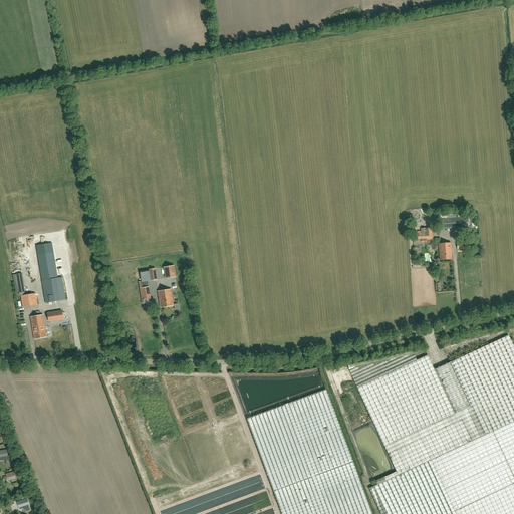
[(468,217),(439,219),(439,229),(469,227),(468,217)]
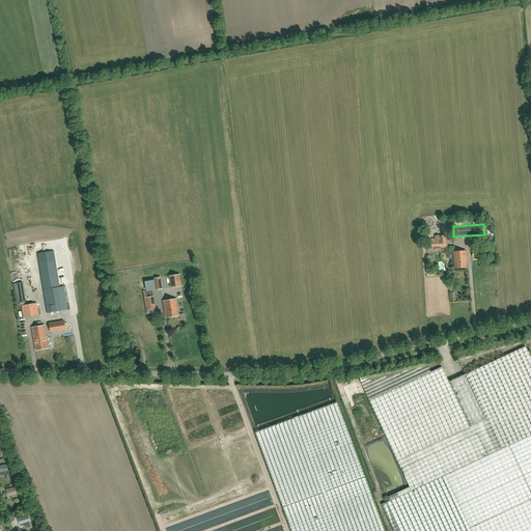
[(427,241),(427,238),(427,236),(424,236),(424,244),(422,244),(422,249),(425,249),(436,248),(436,251),(441,251),(441,248),(446,247),(445,235),(440,235),(440,240),(427,241)]
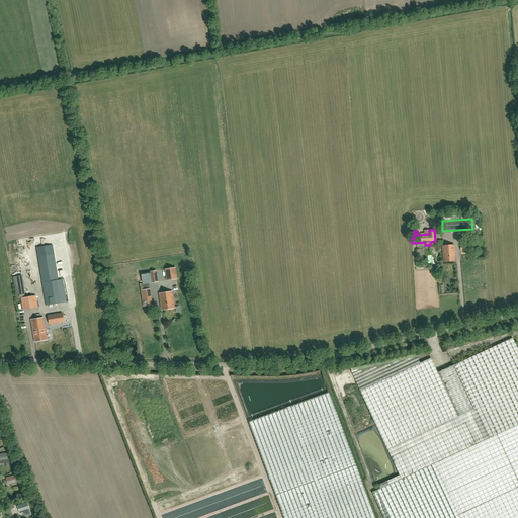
[(442,246),(443,262),(455,261),(454,245),(442,246)]
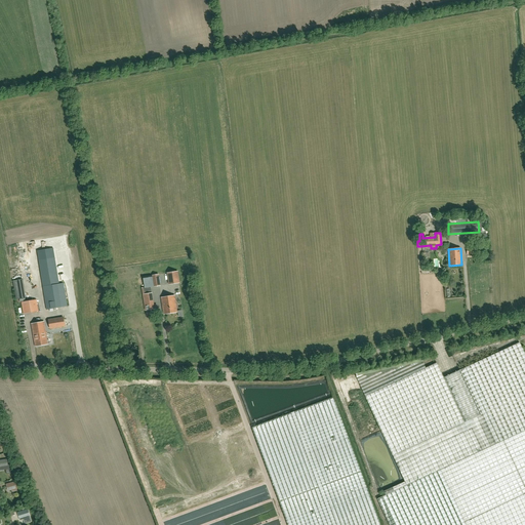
[(54,257),(38,259),(43,287),(46,310),(67,307),(64,283),(59,284),(54,257)]
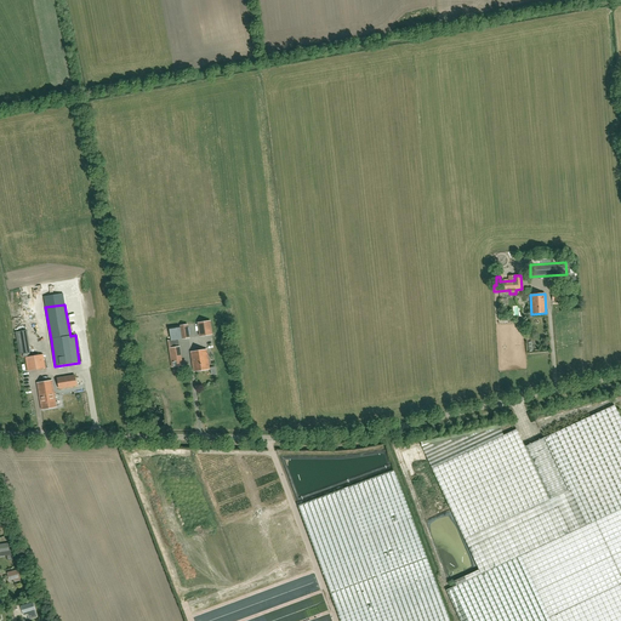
[(198,323),(200,337),(214,335),(211,320),(198,323)]
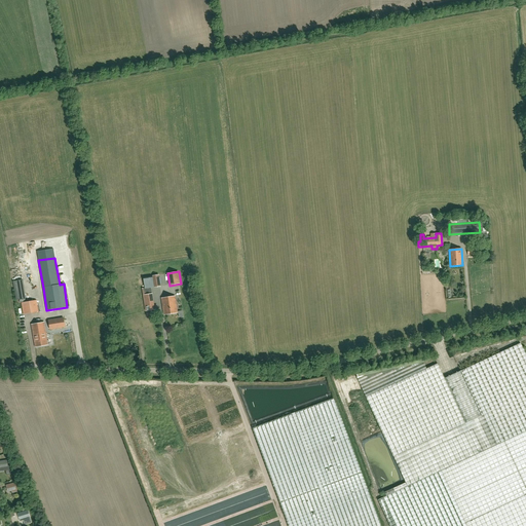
[(145,289),(143,289),(143,295),(149,294),(152,293),(151,288),(154,288),(161,287),(159,274),(152,275),(143,277),(145,289)]
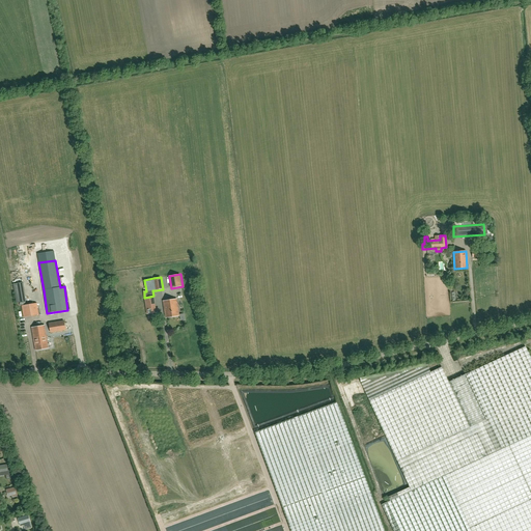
[(24,282),(14,283),(16,302),(26,301),(24,282)]
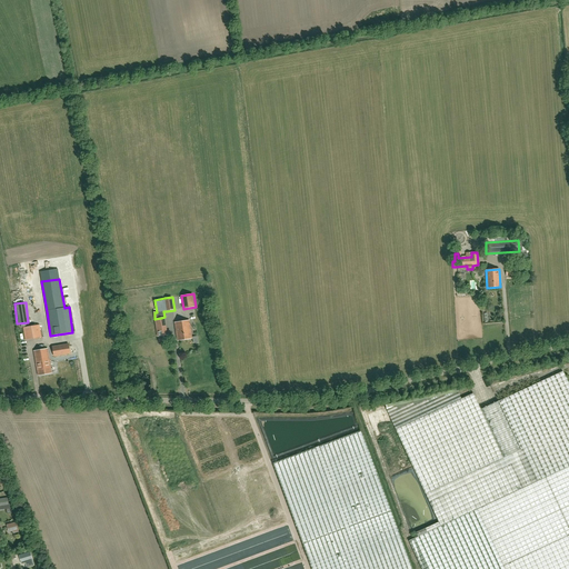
[(161,318),(155,319),(158,337),(168,335),(165,317),(161,318)]
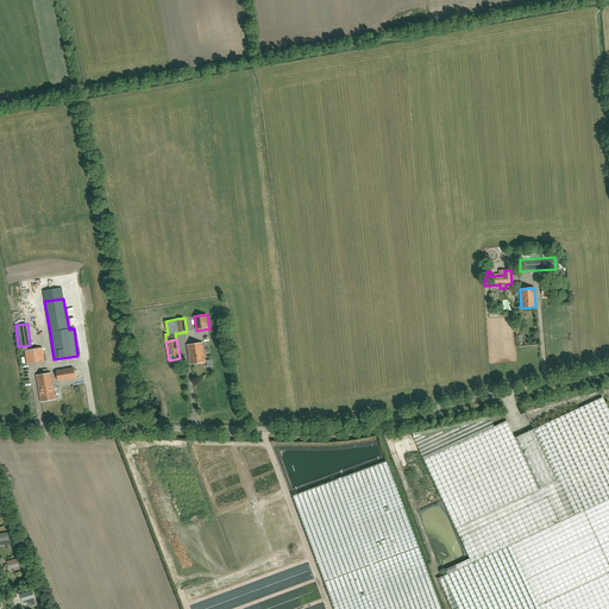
[(205,362),(202,343),(187,345),(190,364),(205,362)]
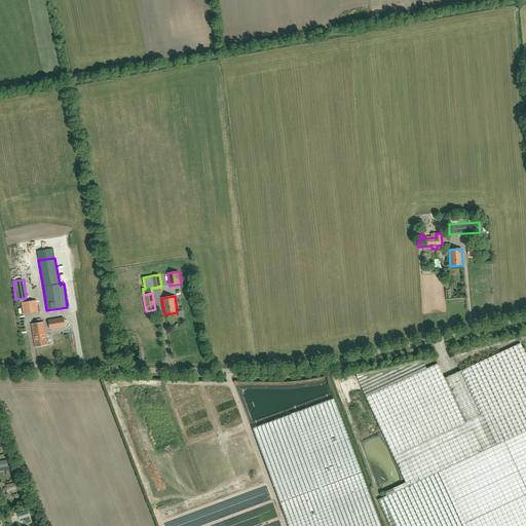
[(36,300),(22,303),(24,314),(38,312),(36,300)]
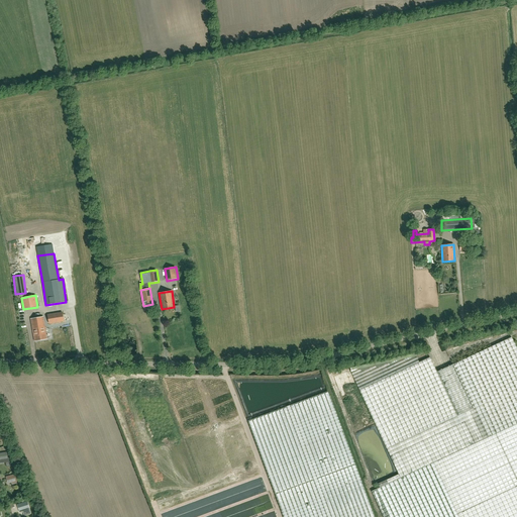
[(62,313),(47,315),(49,323),(64,321),(62,313)]
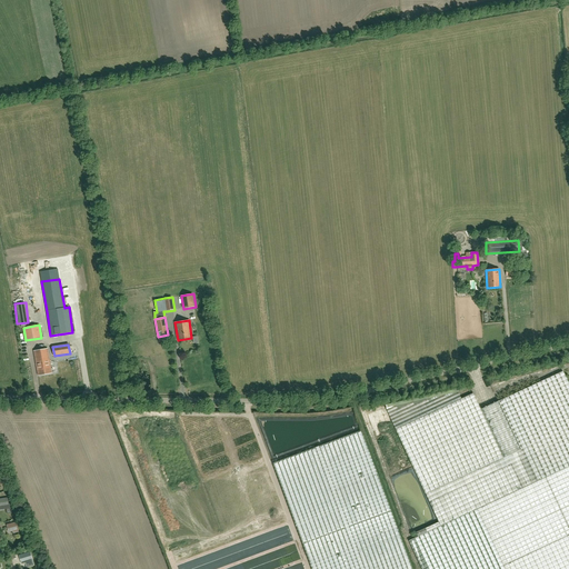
[(51,373),(47,349),(35,351),(38,376),(51,373)]
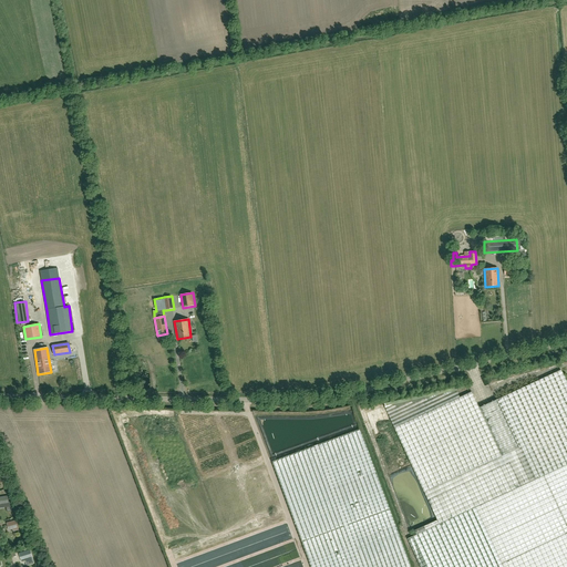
[(566,566),(566,383),(563,373),(560,370),(478,408),(473,395),(472,392),(460,398),(456,391),(455,387),(383,403),(395,432),(437,521),(414,531),(416,535),(408,539),(420,566),(566,566)]
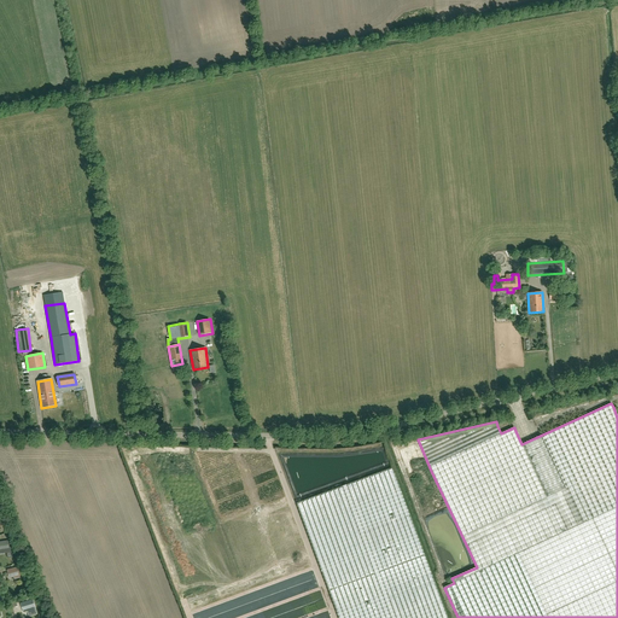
[(447,617),(392,467),(297,503),(338,617),(447,617)]
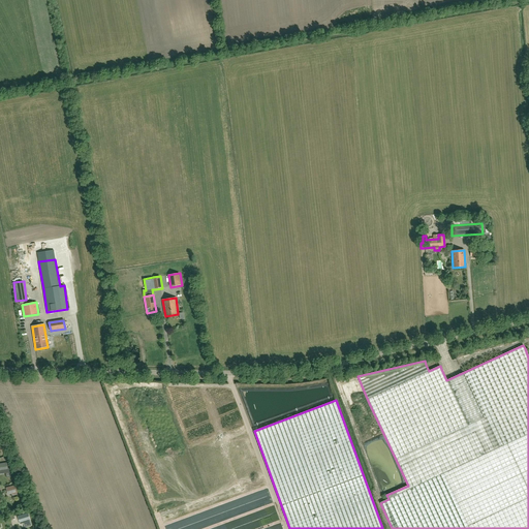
[(17,486),(6,489),(7,491),(8,491),(9,494),(12,494),(12,496),(18,495),(18,492),(17,486)]
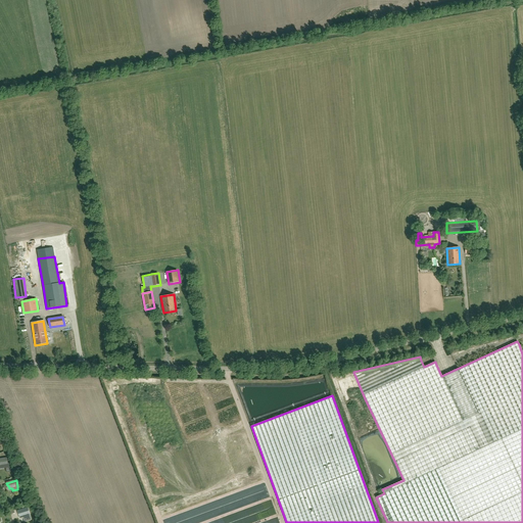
[(17,511),(18,514),(20,513),(21,517),(22,516),(25,522),(32,519),(30,514),(28,508),(17,511)]
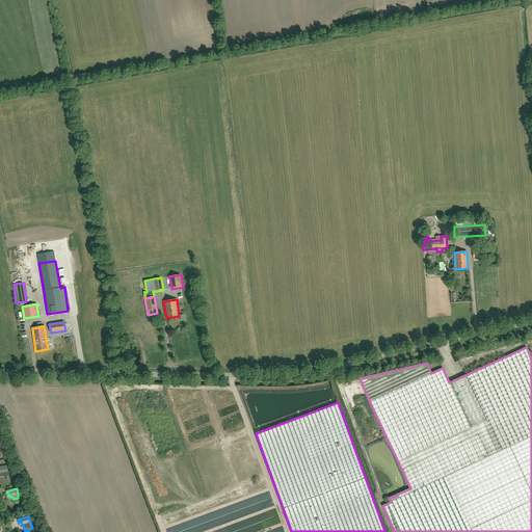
All buildings are outlined.
